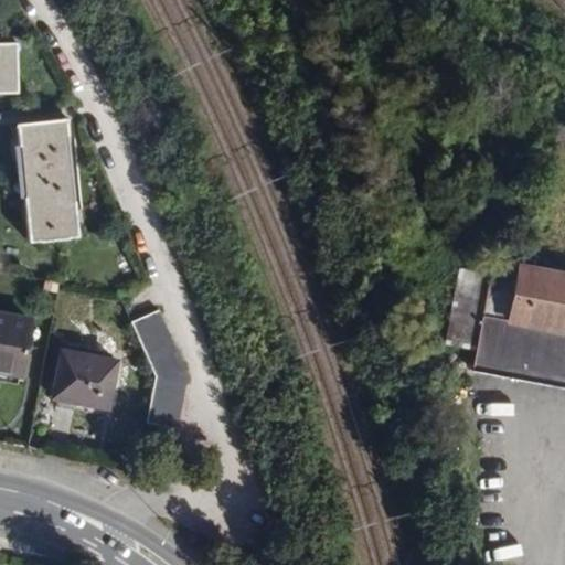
[(0,93),(14,93),(12,45),(0,45),(0,93)]
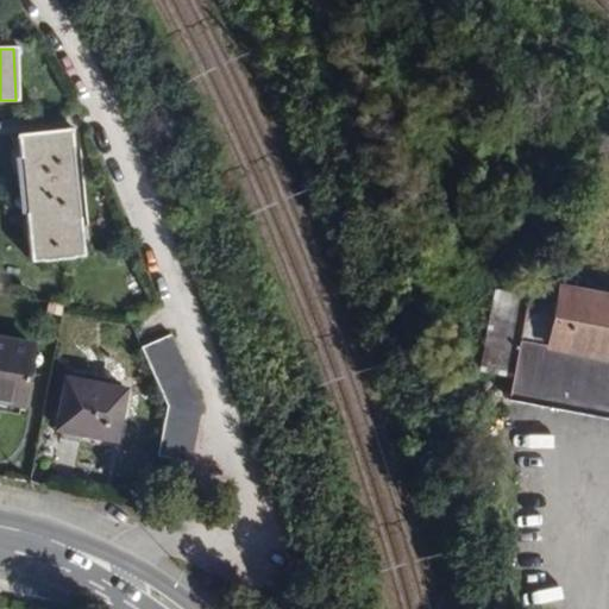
[(82,253),(68,129),(16,135),(22,184),(23,193),(31,259),(82,253)]
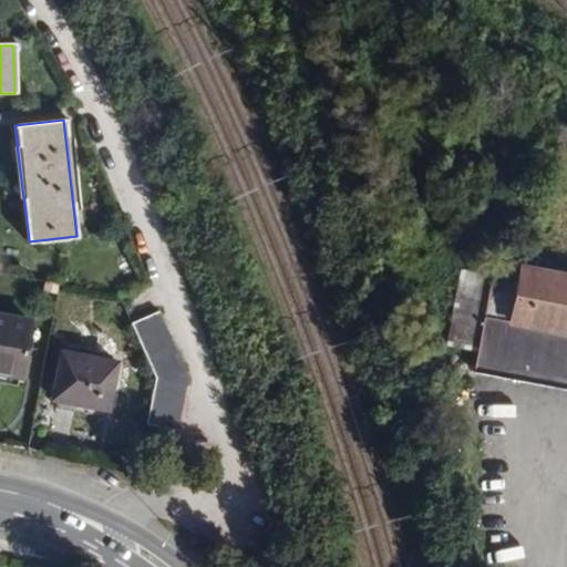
[(566,275),(521,267),(519,275),(493,268),(492,275),(484,318),(566,332),(566,275)]
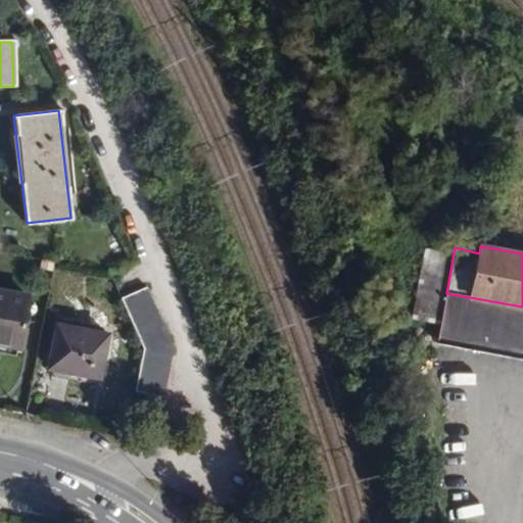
[(446,293),(454,253),(426,249),(412,321),(439,325),(446,293)]
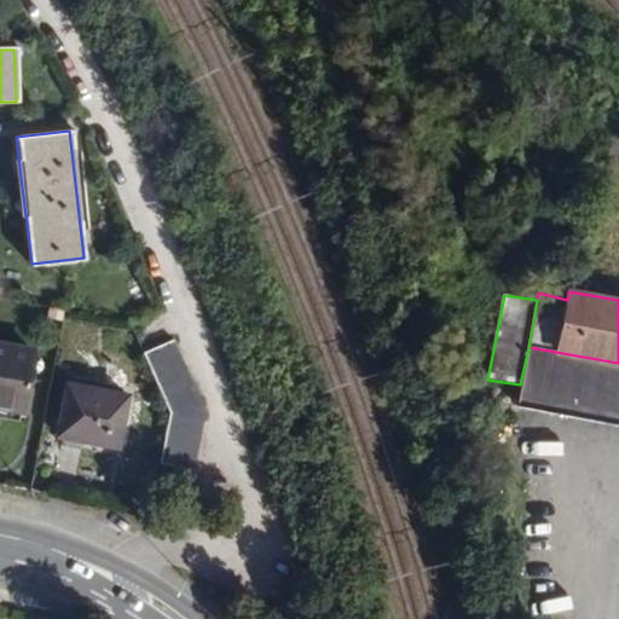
[(203,412),(173,341),(143,356),(166,409),(167,415),(160,466),(194,470),(203,412)]
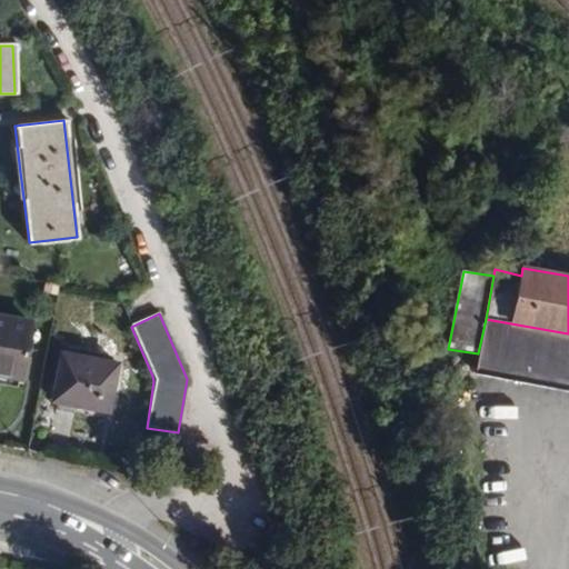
[(0,372),(19,376),(29,323),(0,318),(0,372)]
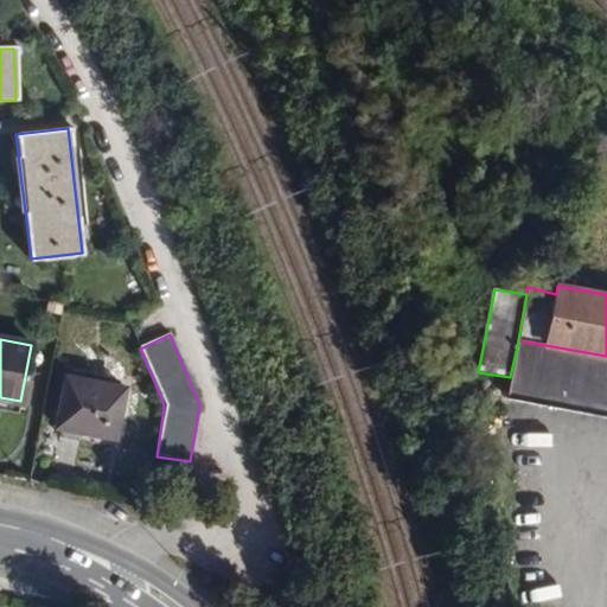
[(606,356),(518,340),(510,377),(506,394),(606,411),(606,356)]
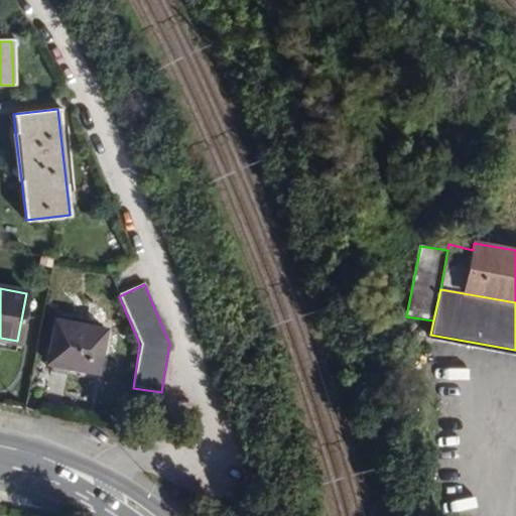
[(96,373),(104,330),(54,320),(47,364),(96,373)]
